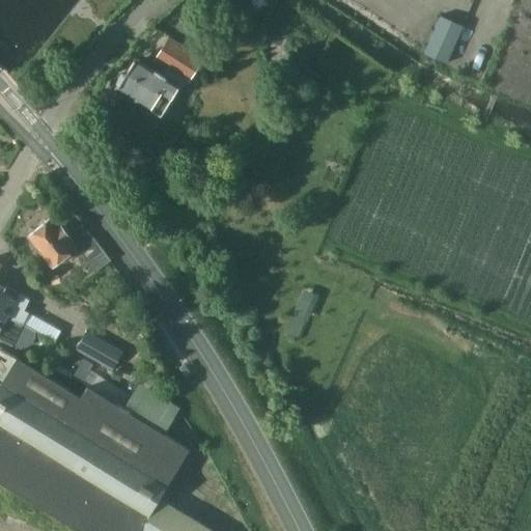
[(445,63),(463,25),(440,16),(422,53),(445,63)]
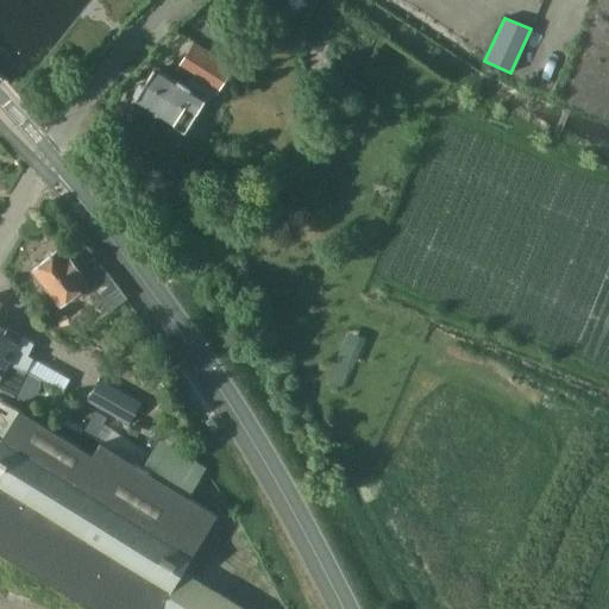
[(209,24),(202,33),(230,54),(237,44),(209,24)]
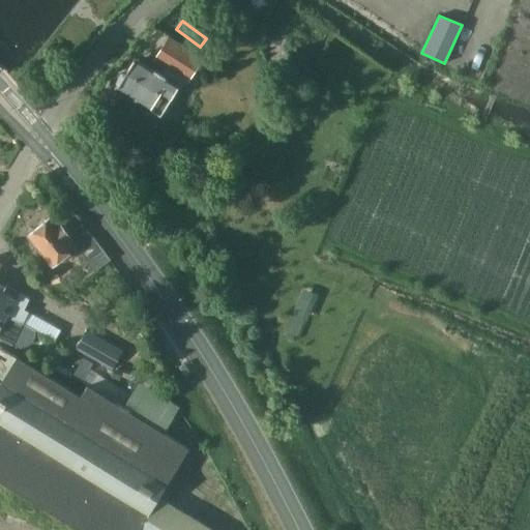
[(117,87),(148,106),(150,107),(151,112),(159,117),(165,116),(173,102),(172,96),(183,78),(186,80),(200,58),(167,37),(153,59),(168,67),(163,75),(135,58),(117,87)]
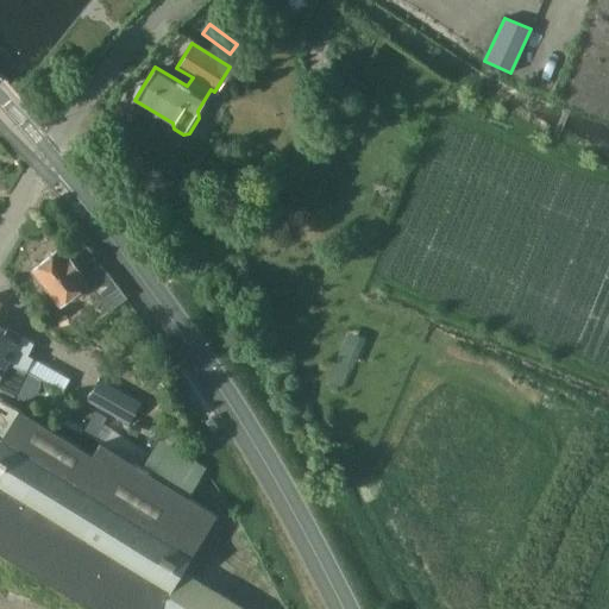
[(57,251),(33,269),(54,294),(60,302),(87,281),(69,257),(68,258),(66,259),(57,251)]
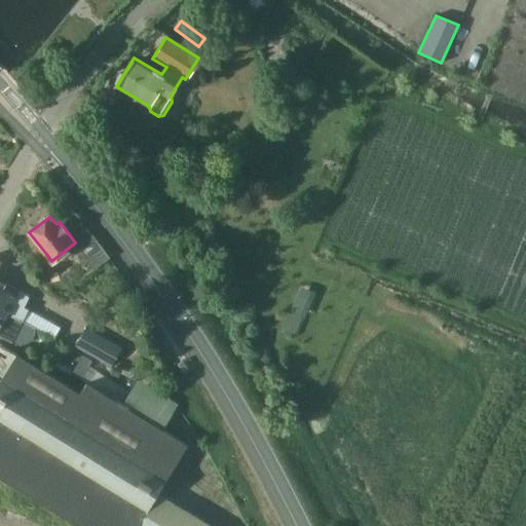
[(0,279),(0,307),(0,308),(21,318),(23,320),(22,321),(54,337),(61,327),(27,309),(28,307),(25,306),(26,304),(29,298),(15,292),(16,289),(0,279)]
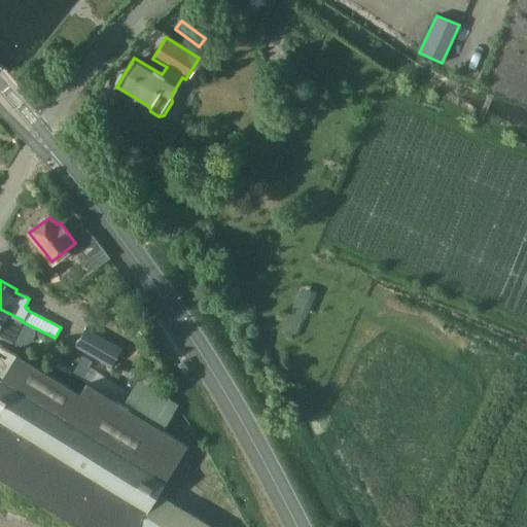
[(0,334),(12,341),(12,340),(20,343),(27,342),(32,336),(34,328),(22,322),(22,321),(23,320),(21,319),(0,309),(0,308),(0,334)]
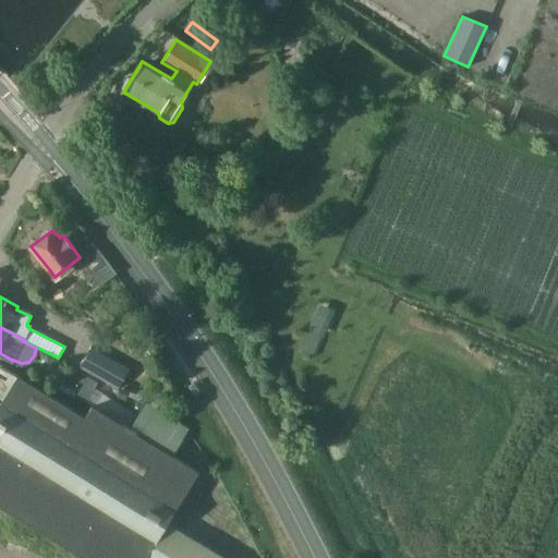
[(83,370),(118,390),(129,370),(94,350),(83,370)]
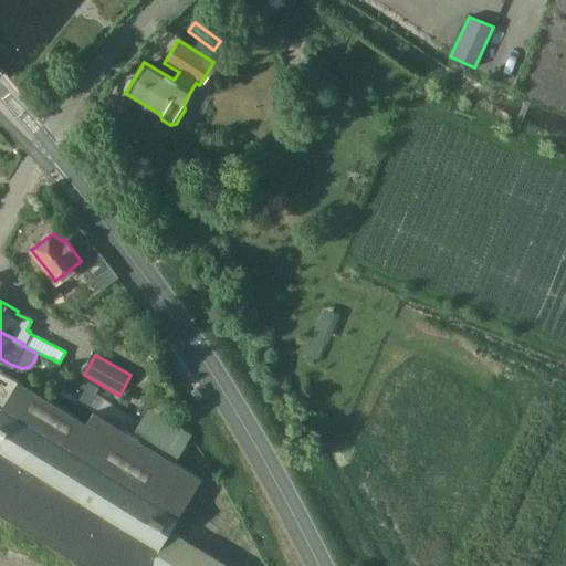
[(0,511),(90,565),(231,565),(169,528),(200,477),(177,462),(133,436),(91,409),(84,420),(17,379),(0,407),(0,406),(0,511)]
